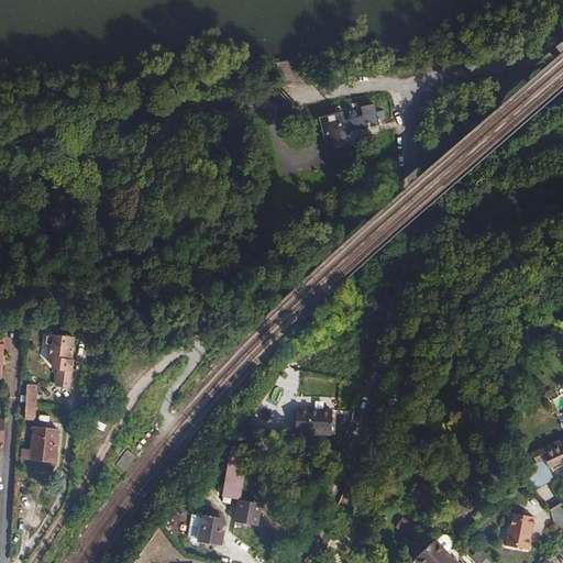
[(344,121),(346,132),(378,124),(373,105),(361,108),(363,117),(344,121)]
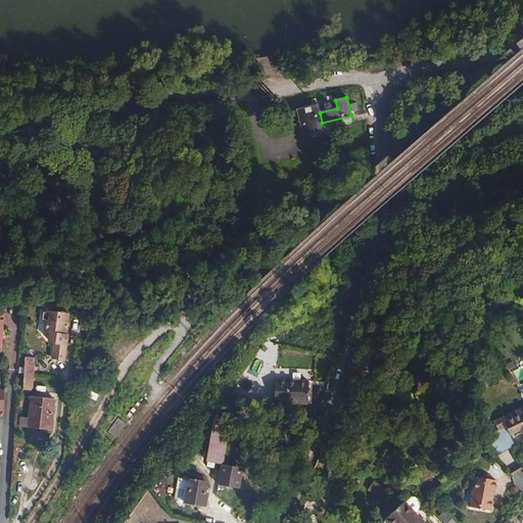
[(323,130),(322,123),(320,112),(318,103),(296,107),(302,135),(323,130)]
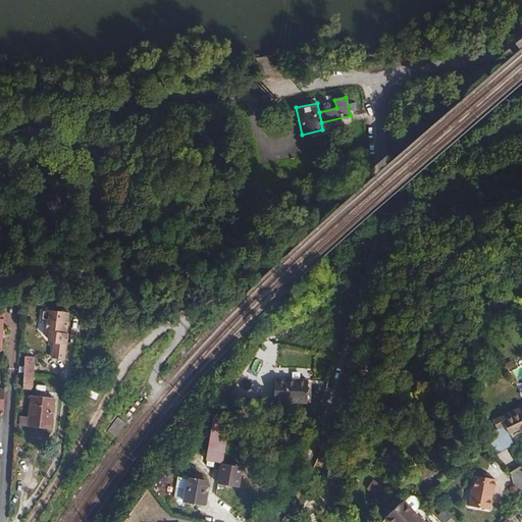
[(102,220),(90,219),(89,226),(101,228),(102,220)]
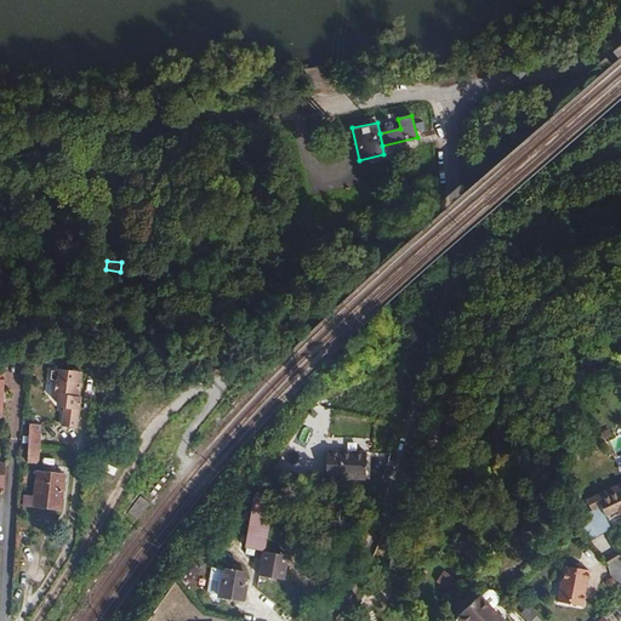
[(431,349),(432,343),(426,343),(426,335),(411,336),(411,349),(415,349),(423,349),(431,349)]
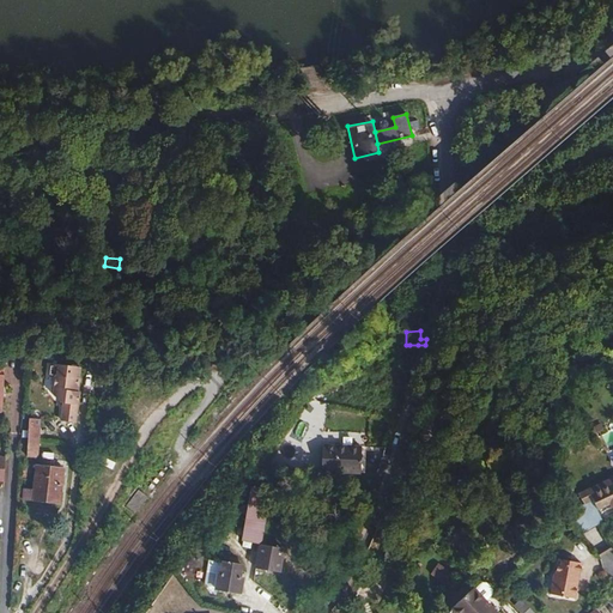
[(80,366),(55,363),(54,372),(55,372),(53,388),(61,401),(64,401),(61,419),(76,420),(80,390),(77,389),(80,366)]
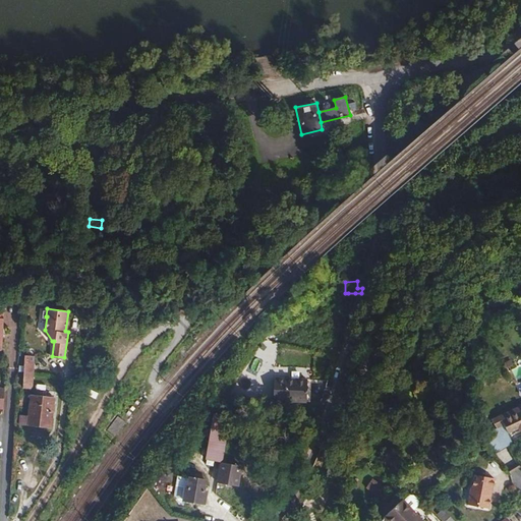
[(24,354),(22,374),(32,375),(33,354),(24,354)]
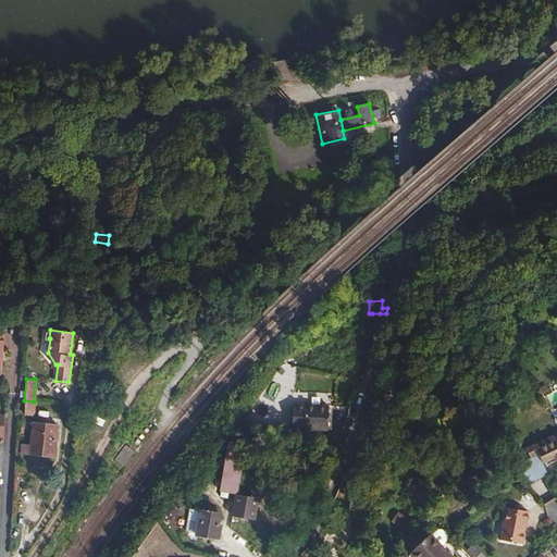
[(34,401),(24,400),(24,415),(33,415),(34,401)]
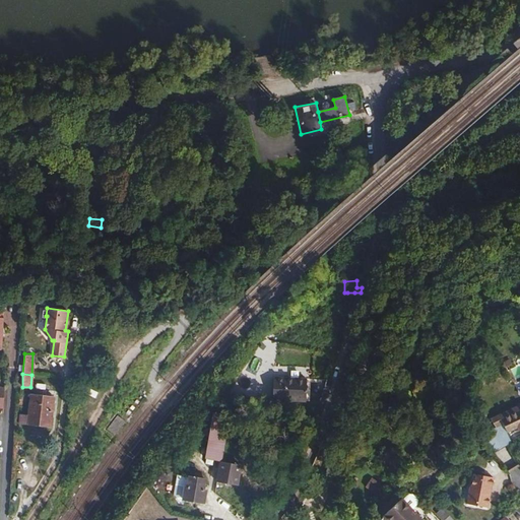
[(311,379),(277,377),(276,398),(310,400),(311,379)]
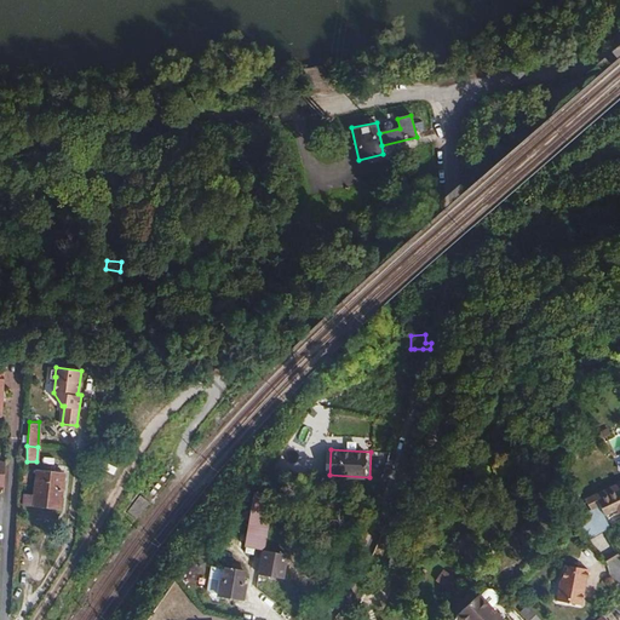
[(62,474),(36,471),(32,507),(58,510),(62,474)]
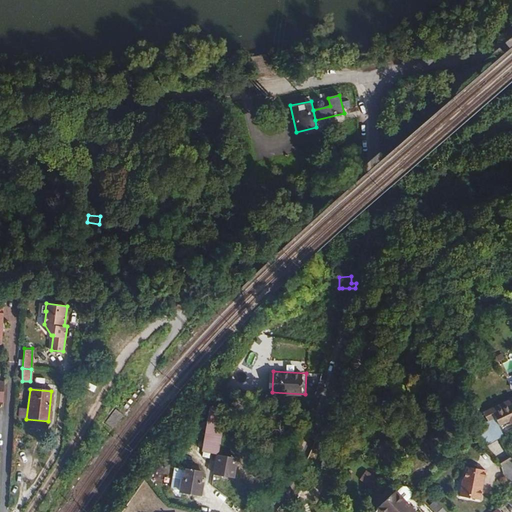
[(489,425),(497,421),(495,417),(511,408),(511,403),(485,416),(489,425)]
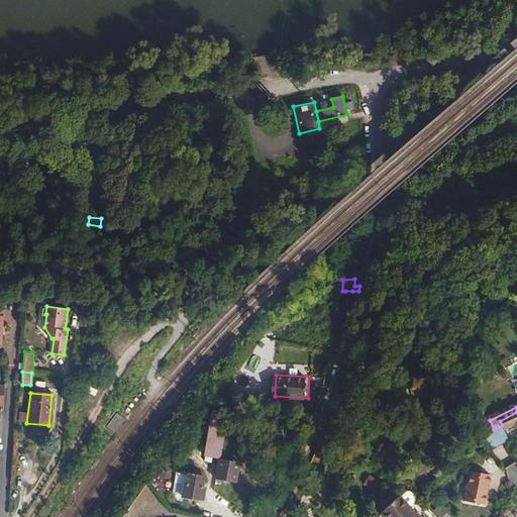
[(516,412),(500,421),(502,425),(506,434),(516,429),(516,430),(516,412)]
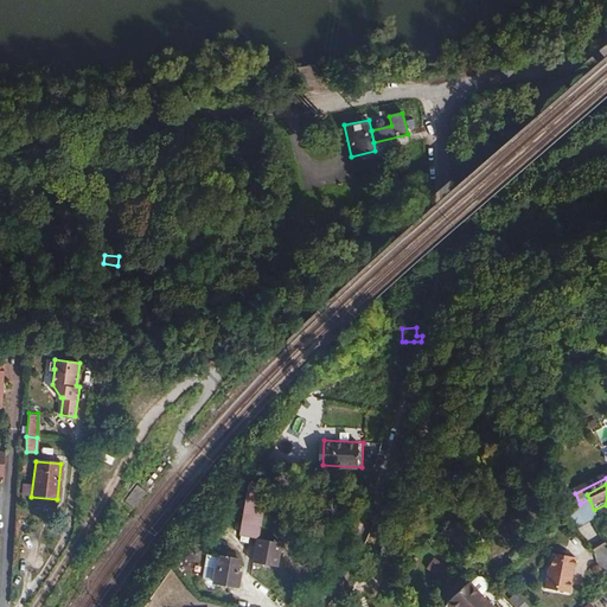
[(242,531),(260,535),(267,498),(248,496),(242,531)]
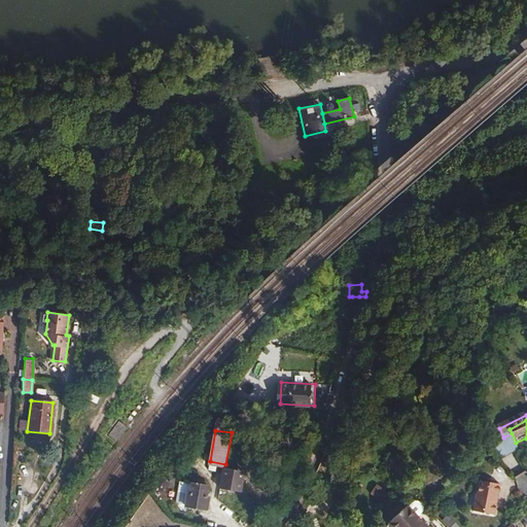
[(498,442),(489,451),(498,460),(505,454),(498,442)]
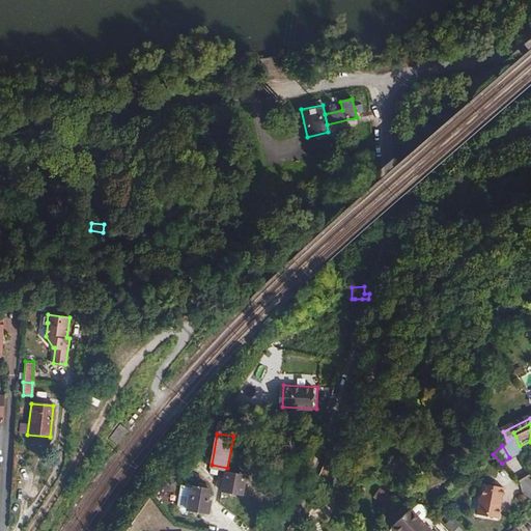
[(512,469),(521,465),(516,456),(508,462),(512,469)]
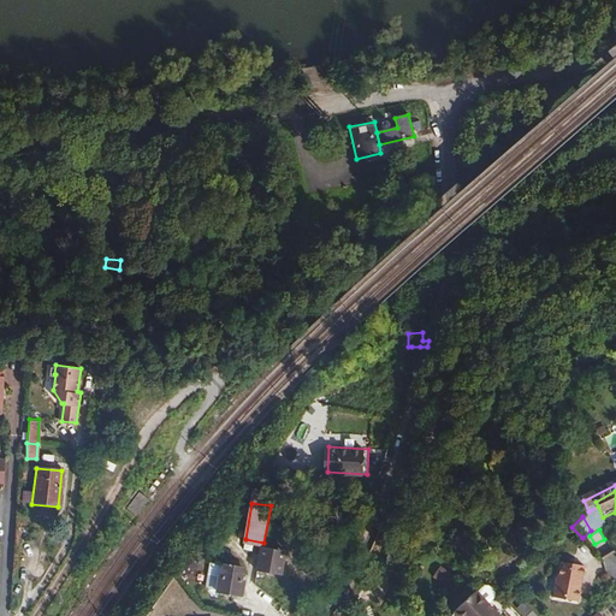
[(259,573),(283,576),(288,552),(264,548),(259,573)]
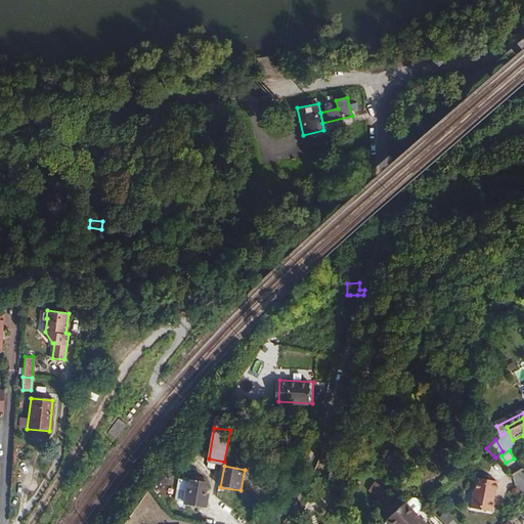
[(476,491),(472,509),(492,514),(500,484),(481,479),(478,491),(476,491)]
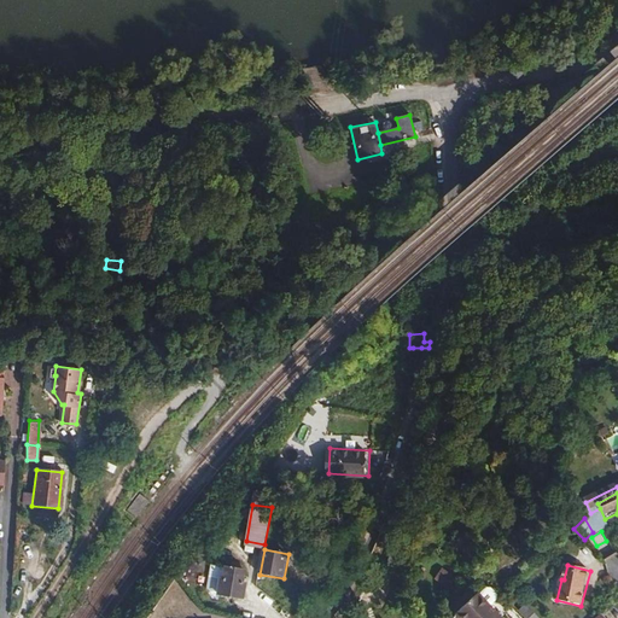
[(222,581),(225,567),(210,566),(205,592),(211,599),(216,600),(219,593),(220,579),(222,581)]
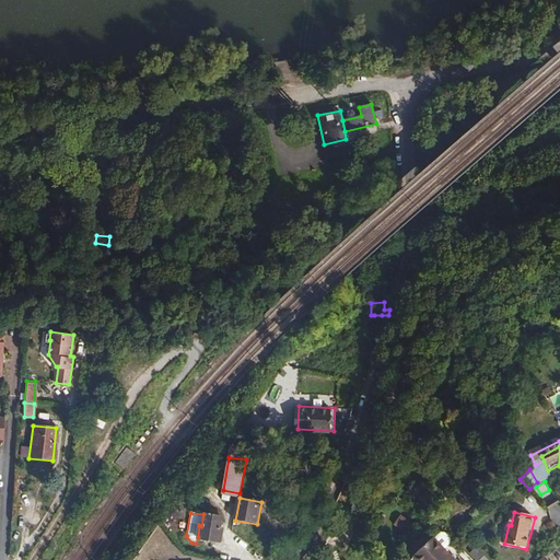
[(222,517),(203,514),(201,526),(199,525),(198,537),(220,541),(222,529),(220,528),(222,517)]
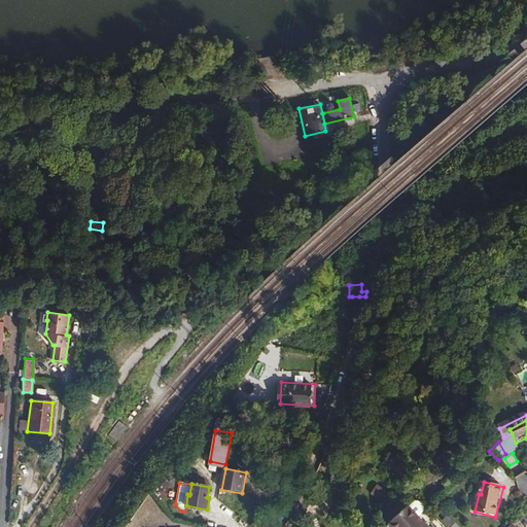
[(12,497),(10,513),(18,514),(20,498),(12,497)]
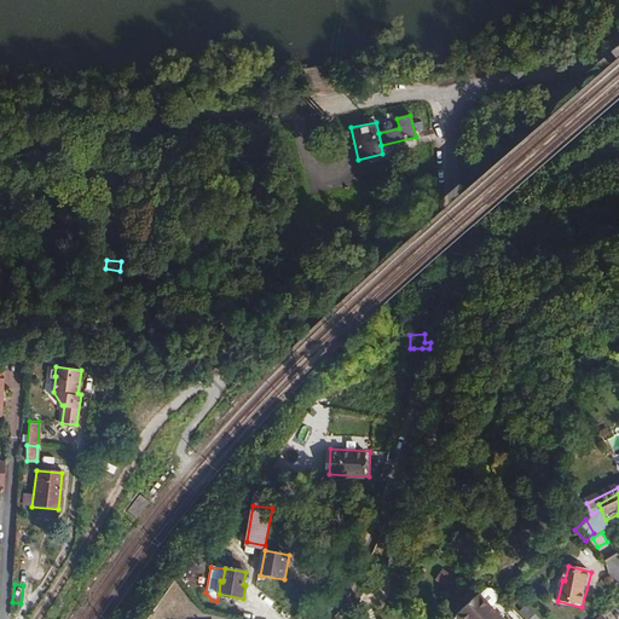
[(486,588),(478,595),(490,607),(497,600),(498,595),(491,588),(486,588)]
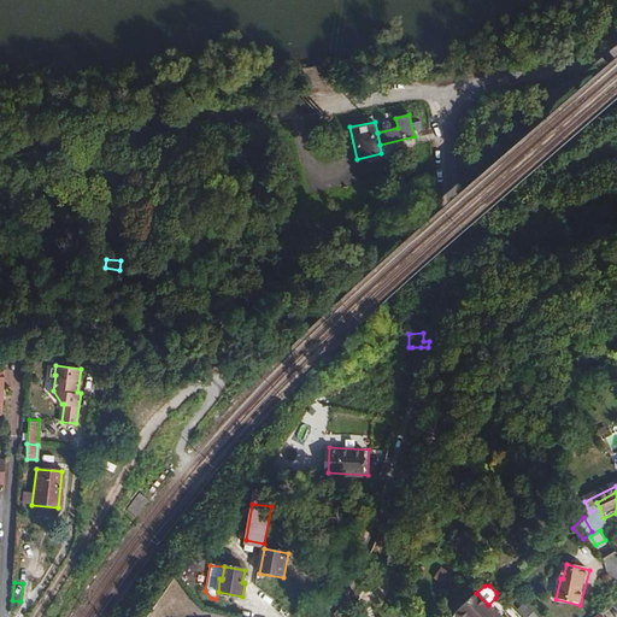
[(516,595),(509,588),(503,594),(501,595),(505,599),(509,595),(512,599),(516,595)]
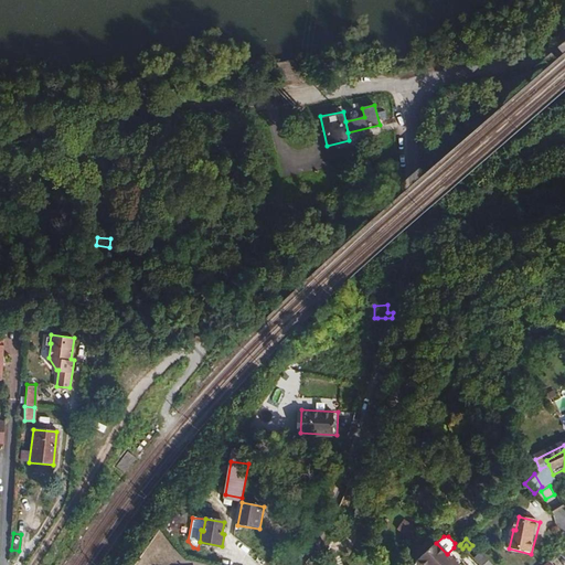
[(436,543),(415,562),(418,564),(456,564),(447,554),(436,543)]
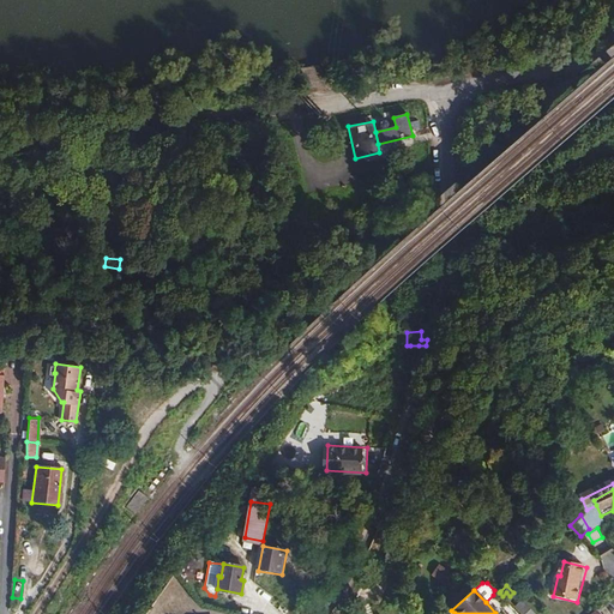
[(513,607),(519,613),(533,613),(521,601),(513,607)]
